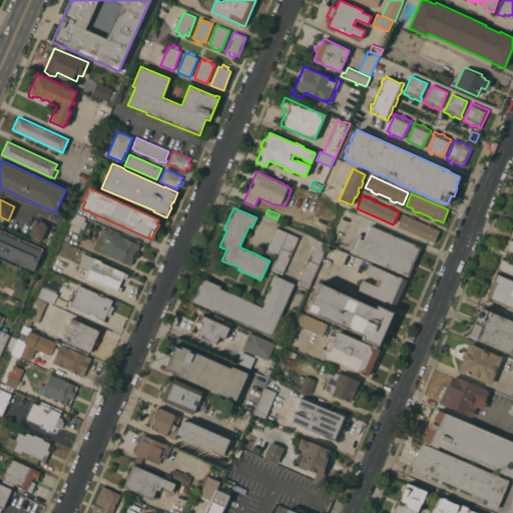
[(85,217),(84,220),(87,221),(83,228),(70,222),(75,212),(85,217)]
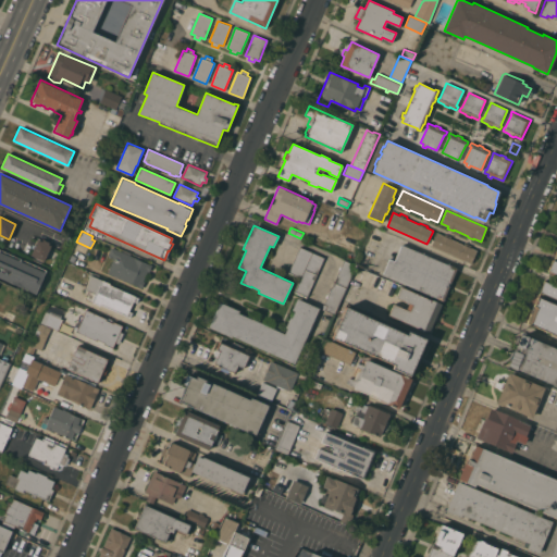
[(437,232),(444,235),(444,234),(452,236),(450,238),(463,244),(463,243),(471,245),(470,247),(477,250),(471,263),(431,246),(437,232)]
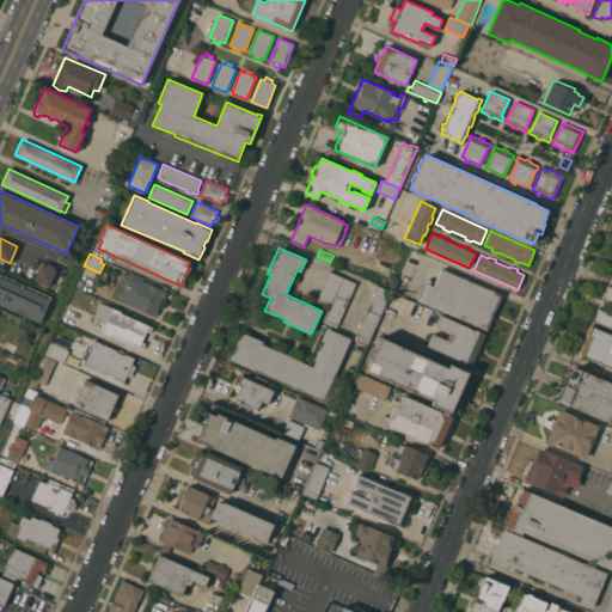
[(42,263),(47,265),(48,263),(54,265),(53,268),(56,270),(48,287),(34,280),(42,263)]
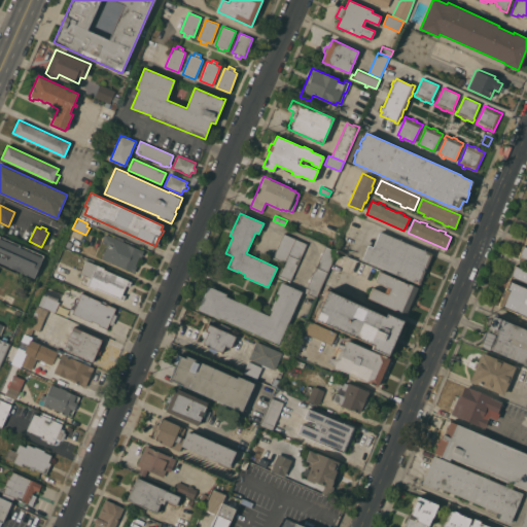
[(432,253),(426,268),(425,268),(424,269),(425,270),(419,284),(361,259),(367,245),(373,247),(380,231),(432,253)]
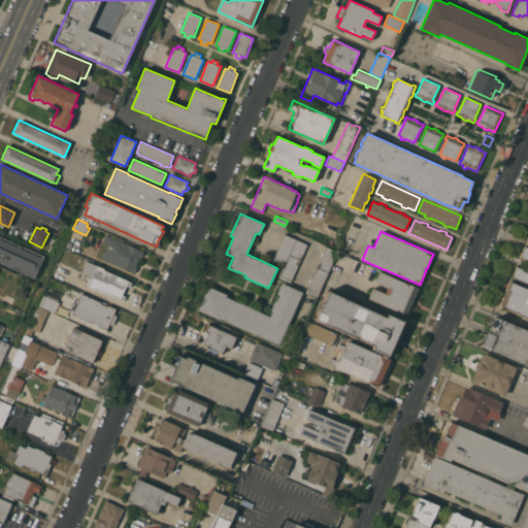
[(307,244),(291,282),(278,276),(285,263),(273,258),(285,233),(307,244)]
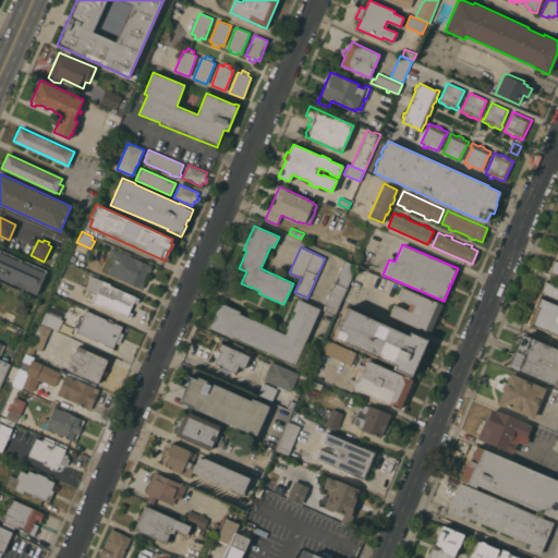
[(153,266),(149,273),(147,271),(143,281),(145,282),(142,289),(108,274),(114,258),(108,255),(111,247),(153,266)]
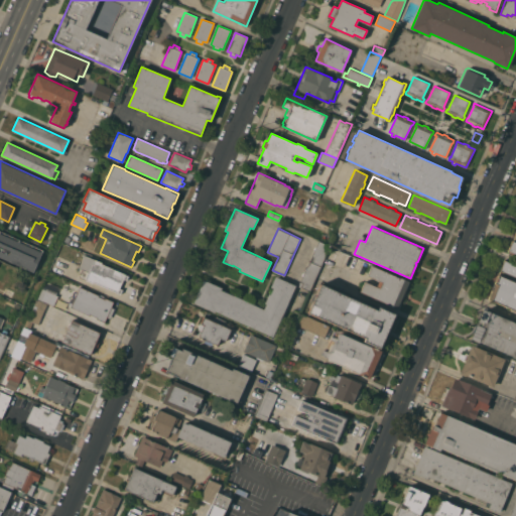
[(0,230),(43,250),(33,272),(0,257),(0,230)]
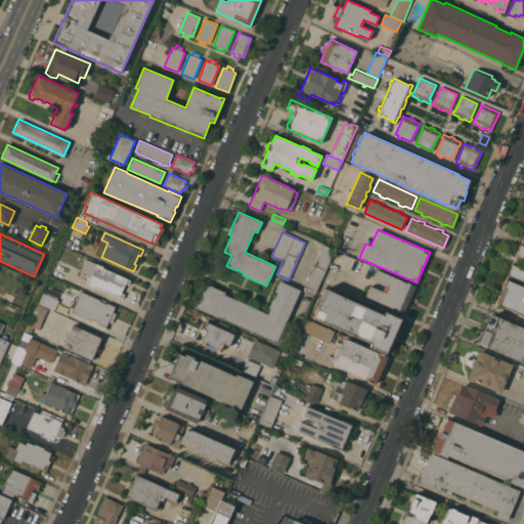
[(335,250),(314,295),(305,291),(307,288),(305,287),(323,245),(335,250)]
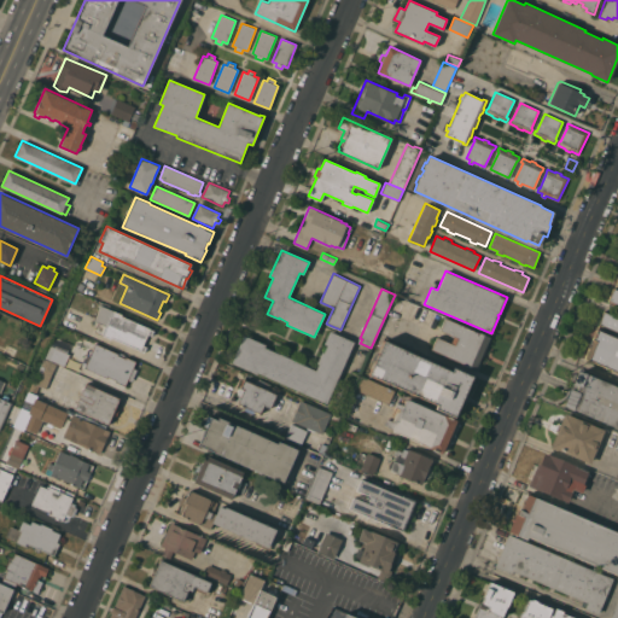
[(617,291),(611,289),(606,301),(617,304),(617,291)]
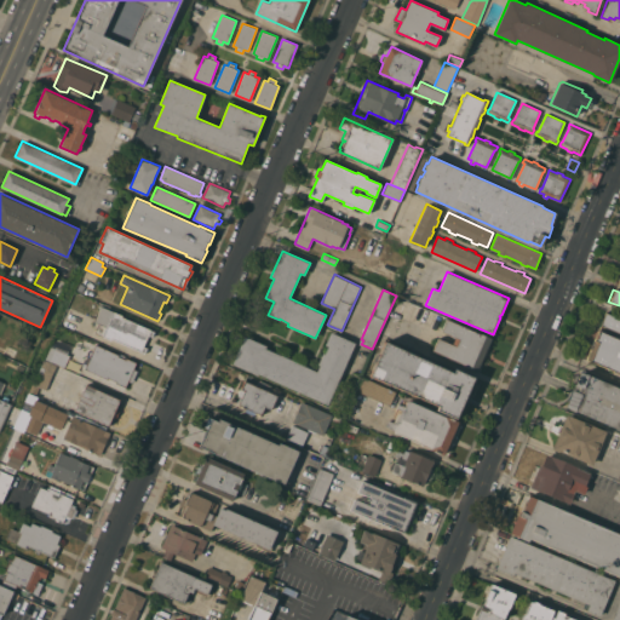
[(122,315),(121,317),(154,332),(153,337),(149,334),(143,346),(147,348),(144,354),(112,338),(112,340),(95,332),(98,323),(95,321),(102,305),(122,315)]
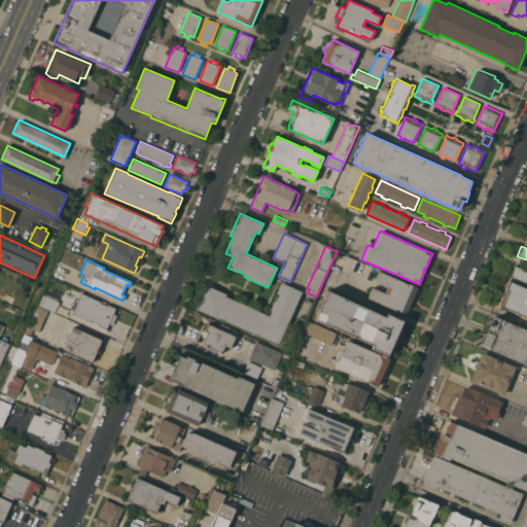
[(526,283),(511,276),(515,266),(519,267),(519,266),(522,267),(521,268),(526,270),(526,283)]
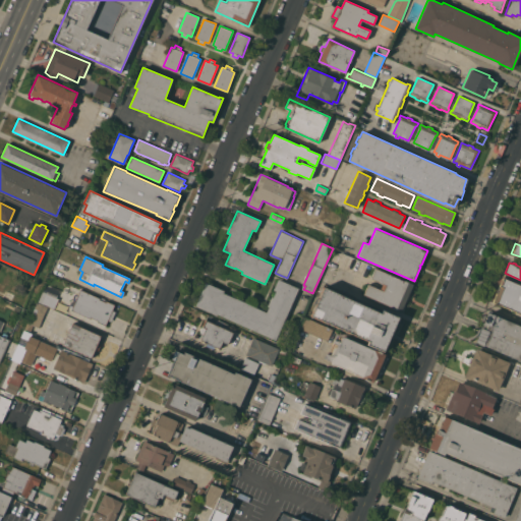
[(400,311),(391,307),(391,306),(363,294),(368,284),(382,290),(385,285),(370,278),(375,268),(404,281),(404,280),(413,284),(408,294),(408,297),(408,298),(407,300),(406,299),(400,311)]
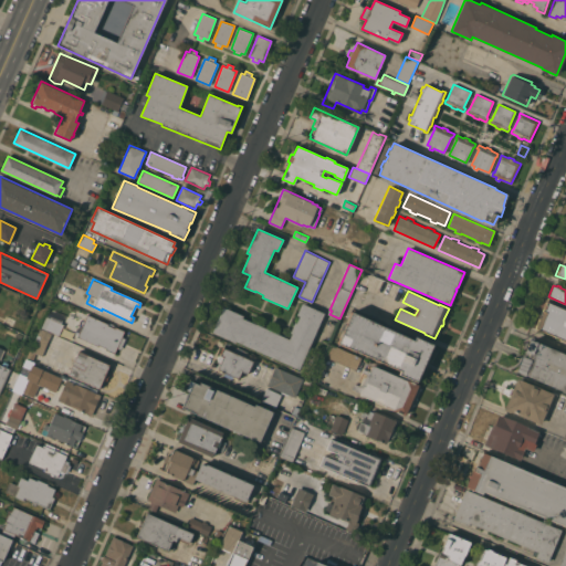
[(565,341),(535,328),(543,311),(542,311),(543,308),(542,308),(544,303),(545,303),(546,301),(565,308),(565,341)]
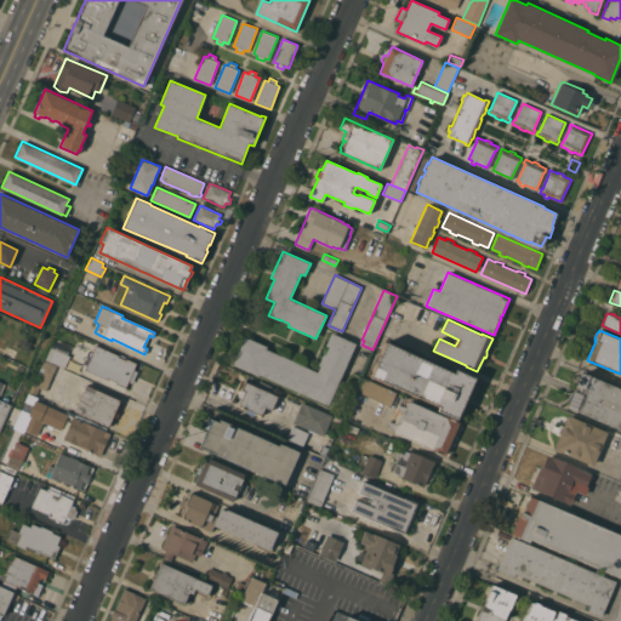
[(245,336),(267,346),(266,348),(318,371),(320,365),(319,365),(324,353),(325,354),(329,346),(325,345),(331,332),(355,343),(329,405),(258,374),(258,375),(233,364),(245,336)]
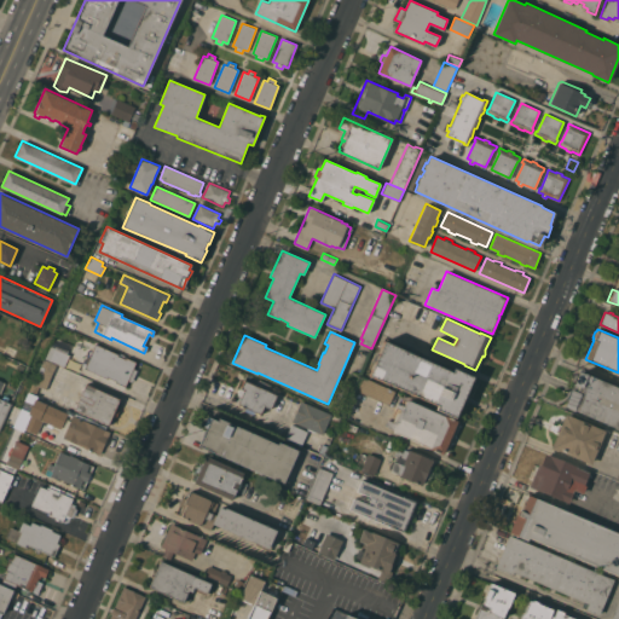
[(474,377),(466,394),(469,395),(466,401),(463,400),(455,417),(437,409),(438,405),(369,375),(375,360),(372,359),(376,353),(379,354),(385,341),(452,372),(455,368),(474,377)]
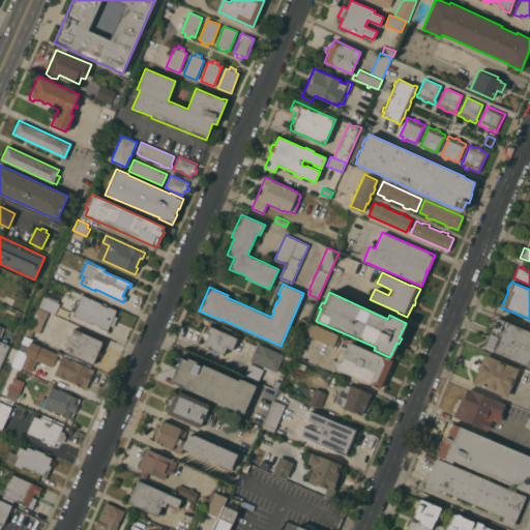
[(62,298),(55,314),(43,308),(48,298),(51,299),(53,294),(62,298)]
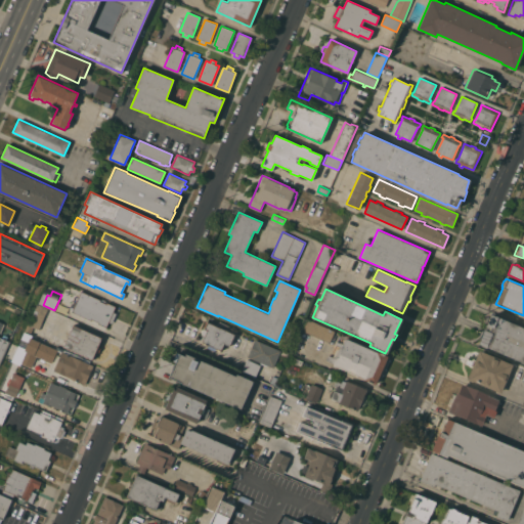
[(100,300),(99,301),(106,304),(106,303),(115,306),(113,311),(116,313),(112,323),(108,321),(105,326),(97,323),(98,322),(91,319),(91,320),(72,312),(80,291),(100,300)]
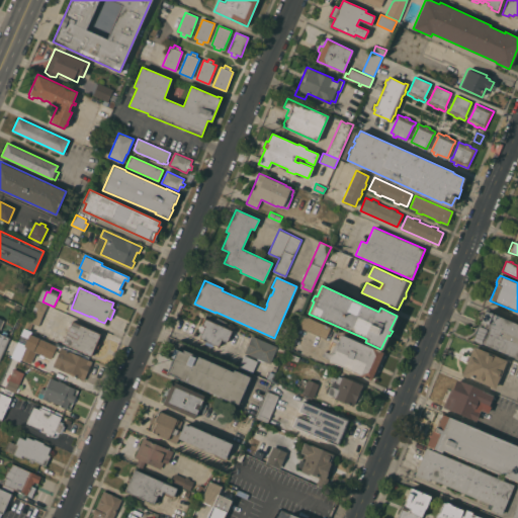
[(23,328),(29,313),(31,314),(37,300),(48,305),(38,326),(32,323),(29,330),(24,328),(23,328)]
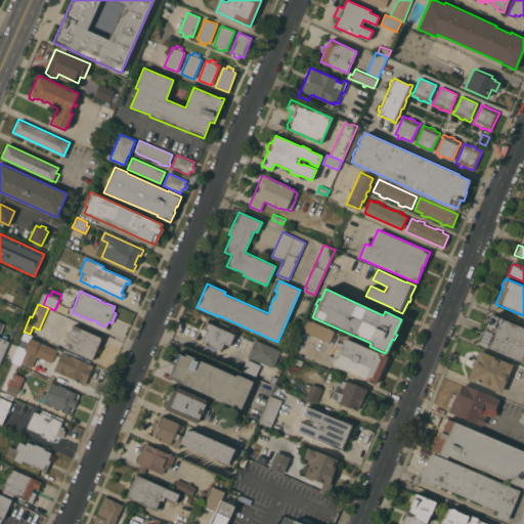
[(523,362),(485,347),(486,347),(478,343),(483,330),(488,332),(490,326),(485,324),(490,314),(523,328),(523,362)]
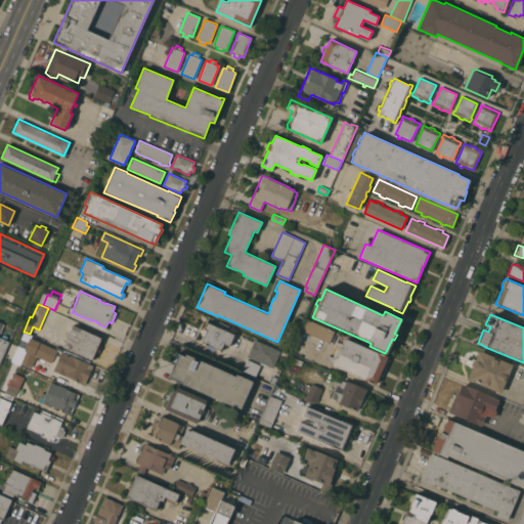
[(330,343),(302,331),(307,318),(335,331),(330,343)]
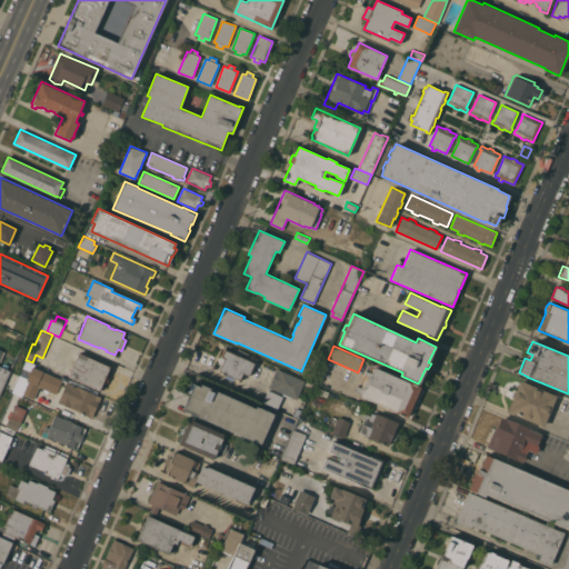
[(236,355),(238,349),(250,353),(248,360),(255,362),(249,375),(243,372),(239,380),(233,378),(232,381),(225,377),(226,375),(218,371),(221,363),(218,362),(225,349),(236,355)]
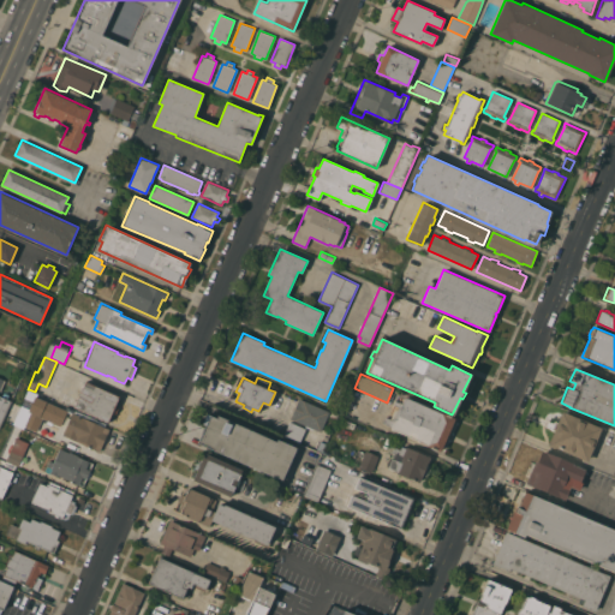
[(119,396),(115,405),(119,407),(115,415),(112,412),(108,422),(73,407),(85,381),(119,396)]
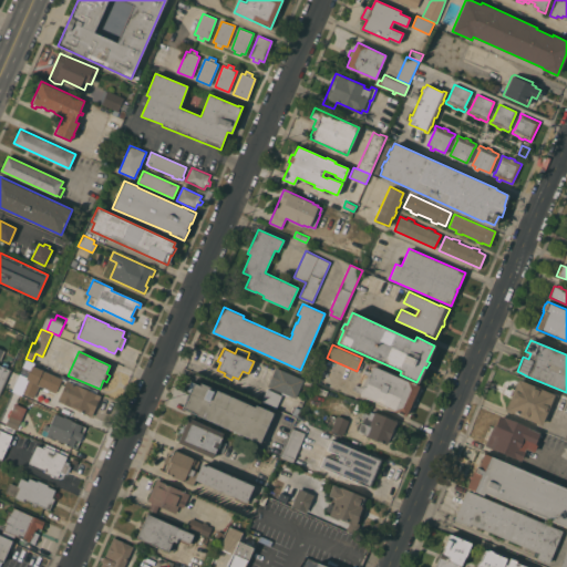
[(0,392),(0,364),(11,370),(0,392)]
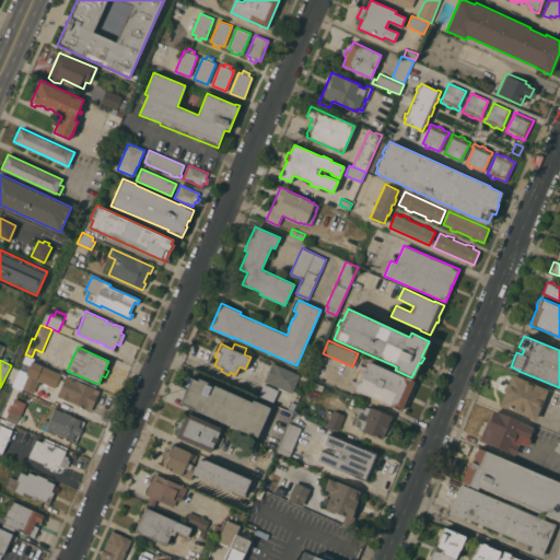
[(36,381),(54,388),(59,373),(30,361),(18,387),(32,393),(36,381)]
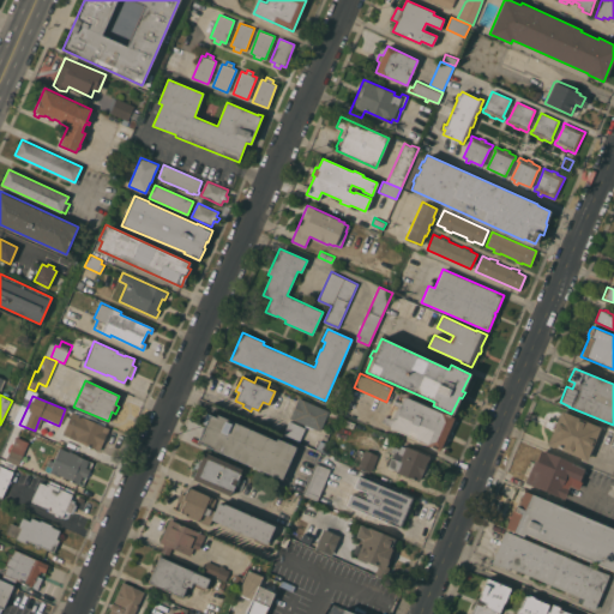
[(440,411),(455,417),(439,450),(426,444),(391,427),(391,426),(381,421),(385,415),(390,417),(396,405),(392,404),(395,399),(401,402),(403,397),(405,396),(440,411)]
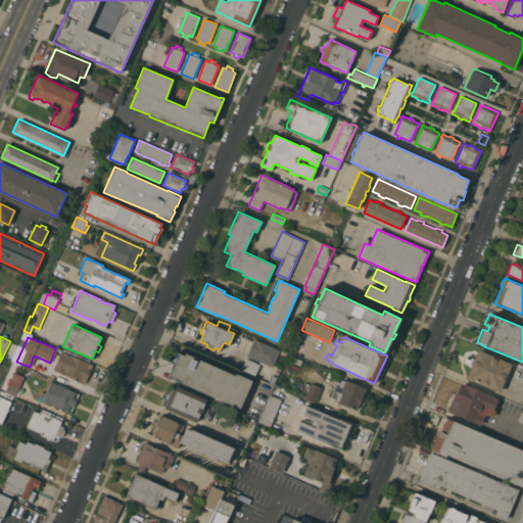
[(247,355),(254,338),(280,349),(273,367),(247,355)]
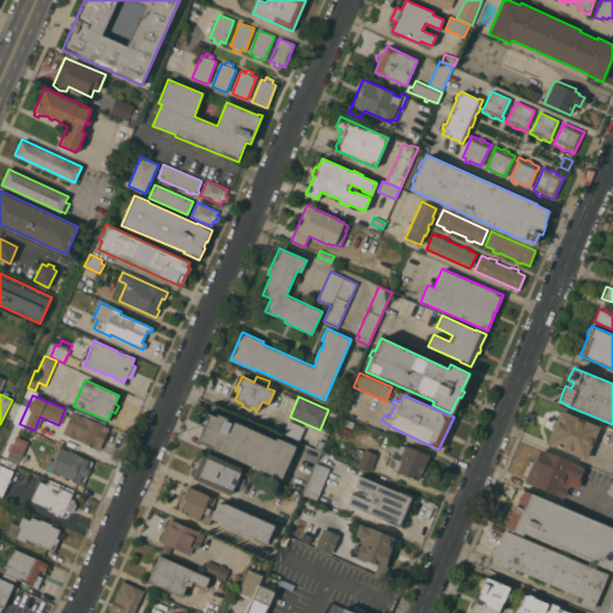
[(600,426),(586,460),(546,443),(551,429),(550,429),(553,419),(554,420),(559,410),(600,426)]
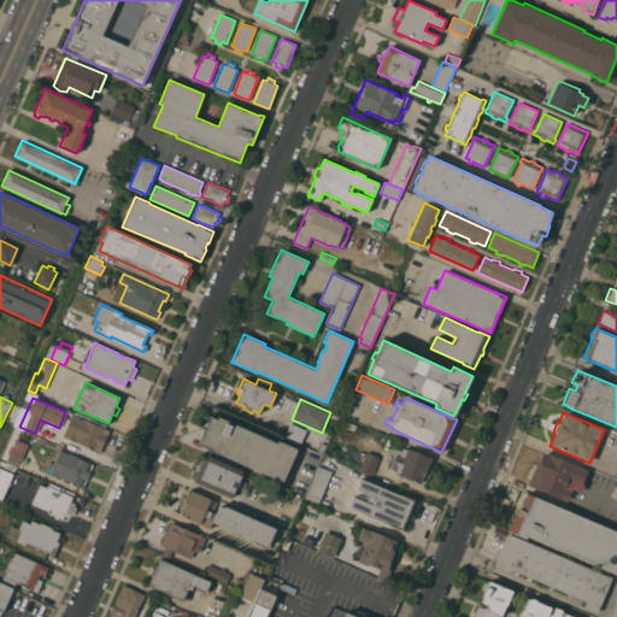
[(110,430),(100,452),(63,436),(72,413),(110,430)]
